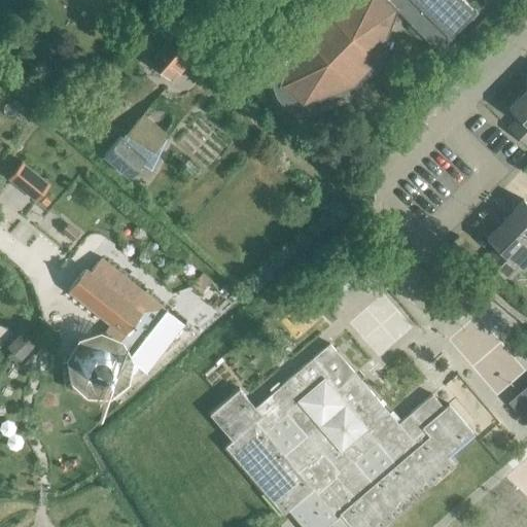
[(343,0),(315,10),(317,12),(305,26),(302,25),(292,50),(281,47),(275,65),(273,71),(272,75),(272,80),(273,85),(273,89),(275,94),(278,99),(283,105),(286,108),(292,110),(299,113),(306,113),(319,112),(352,100),(348,90),(361,84),(360,81),(372,70),(375,71),(398,10),(412,25),(411,26),(443,57),(456,42),(452,38),(476,13),(461,0),(343,0)]
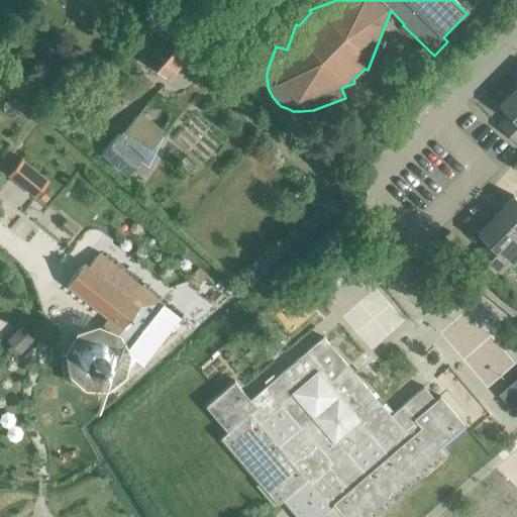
[(175,70),(177,72),(187,59),(165,39),(146,60),(167,78),(175,70)]
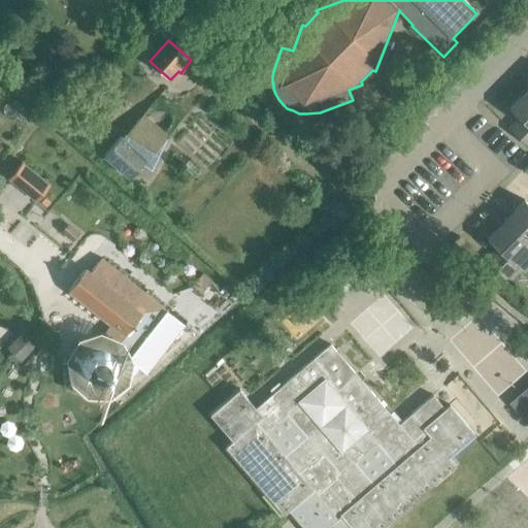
[(527,88),(510,105),(520,116),(508,126),(527,145),(527,88)]
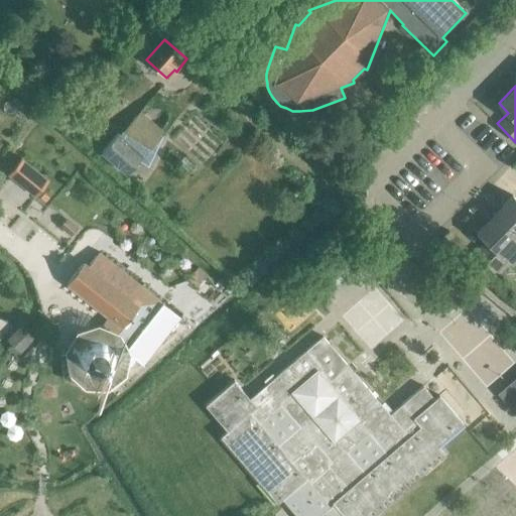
[(102,151),(126,173),(143,154),(119,132),(102,151)]
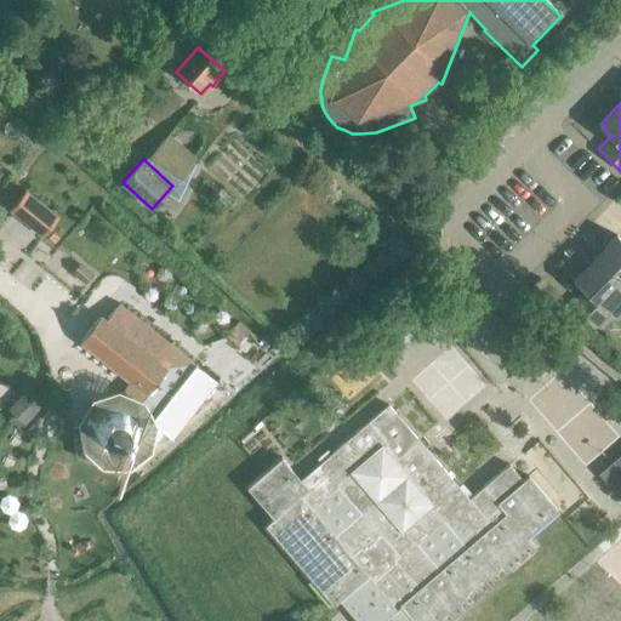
[(391,172),(403,184),(415,174),(402,160),(391,172)]
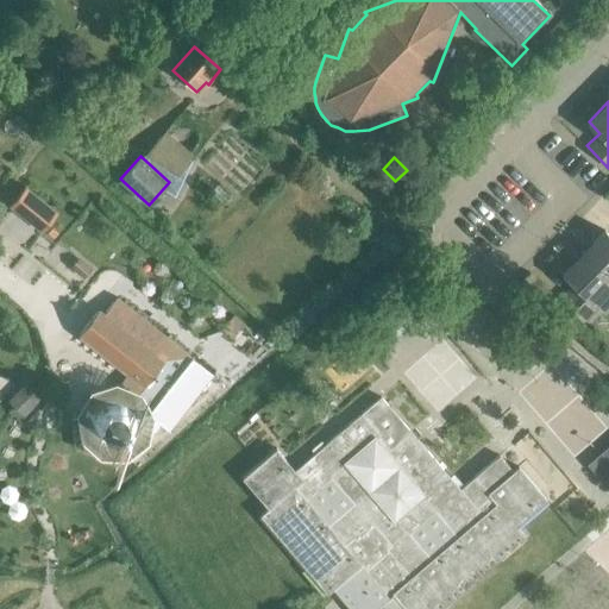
[(584,251),(608,276),(608,233),(604,230),(584,251)]
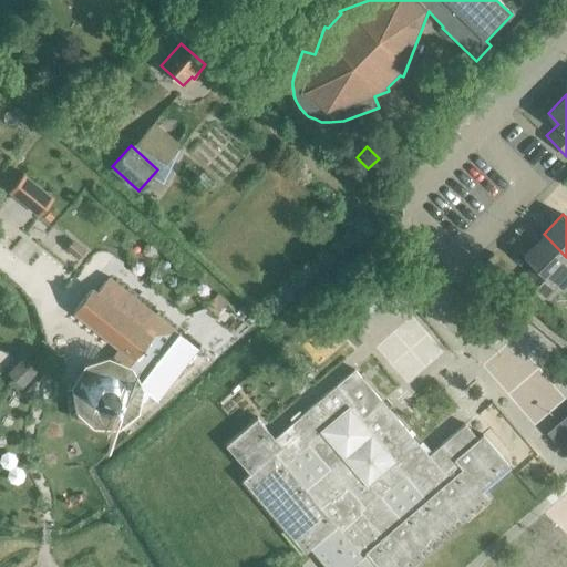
[(549,279),(566,260),(566,257),(544,234),(523,255),(534,266),(523,276),(544,297),(556,285),(549,279)]
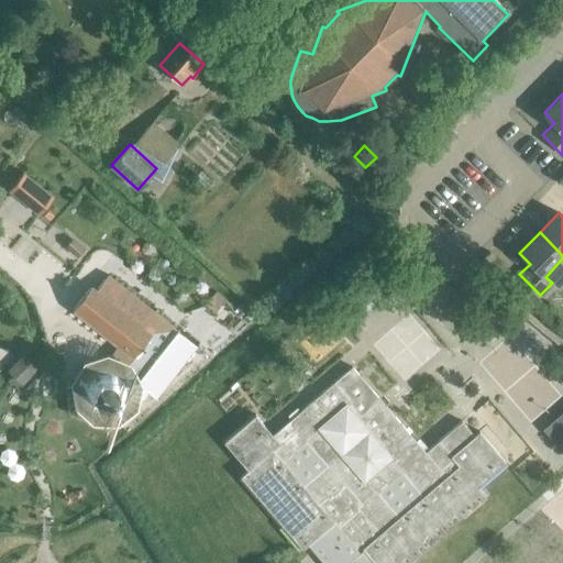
[(155,397),(197,348),(111,275),(99,289),(96,287),(77,308),(121,345),(111,356),(110,365),(108,365),(105,365),(102,365),(100,366),(98,366),(96,367),(95,368),(92,370),(90,372),(89,373),(88,375),(87,377),(86,379),(85,382),(85,384),(85,386),(68,388),(69,415),(110,430),(109,409),(112,408),(114,407),(117,406),(119,405),(121,404),(122,403),(124,400),(124,399),(125,397),(127,395),(128,393),(129,390),(129,387),(129,385),(128,383),(136,382),(155,397)]
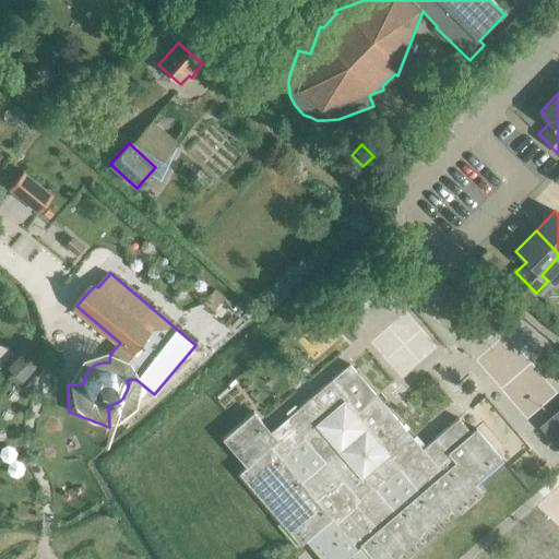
[(13,368),(24,379),(39,364),(28,353),(13,368)]
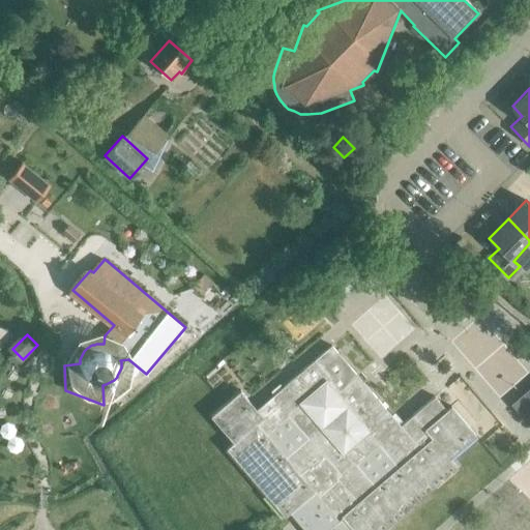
[(390,416),(391,415),(331,345),(283,387),(284,388),(258,411),(240,390),(212,414),(235,441),(226,448),(285,517),(292,511),(307,529),(384,529),(458,467),(449,457),(475,435),(451,406),(447,410),(435,395),(399,427),(390,416)]
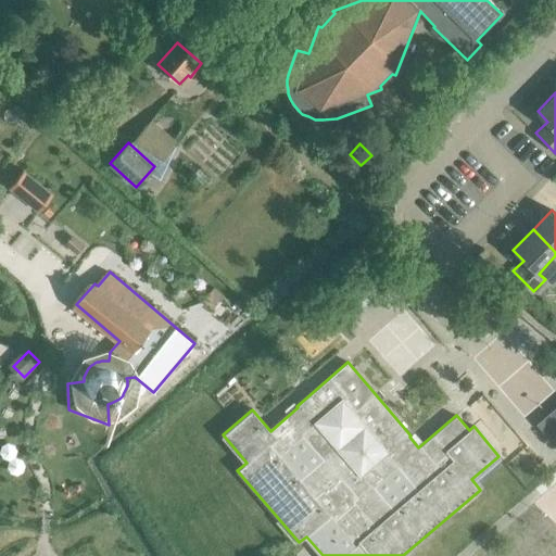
[(555,406),(535,425),(550,441),(555,434),(555,406)]
